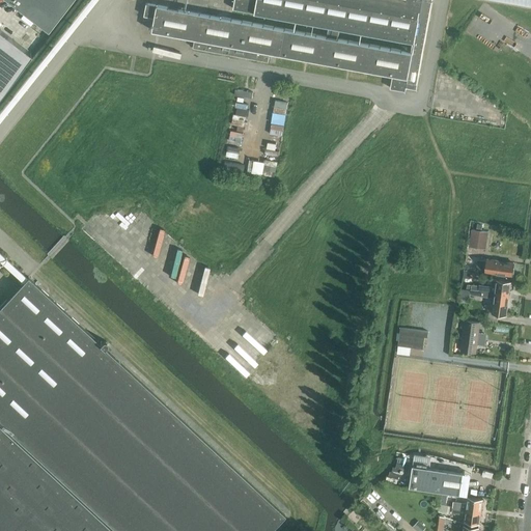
[(5,0),(48,32),(72,0),(5,0)]
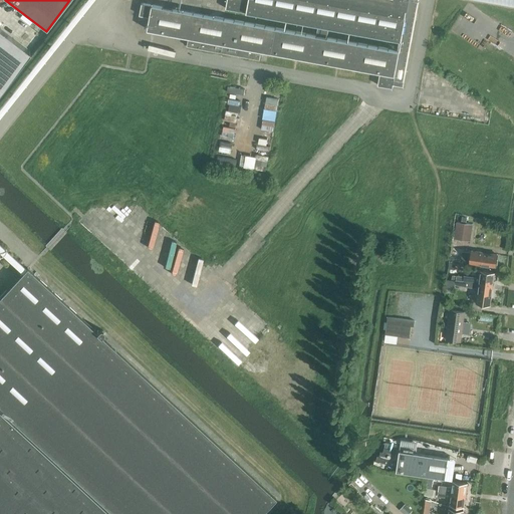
[(142,3),(140,15),(150,17),(148,29),(189,37),(187,46),(209,50),(260,59),(261,50),(360,68),(377,72),(379,72),(377,84),(393,87),(394,84),(404,86),(419,0),(227,0),(226,8),(318,25),(316,35),(224,18),(209,15),(142,3)]
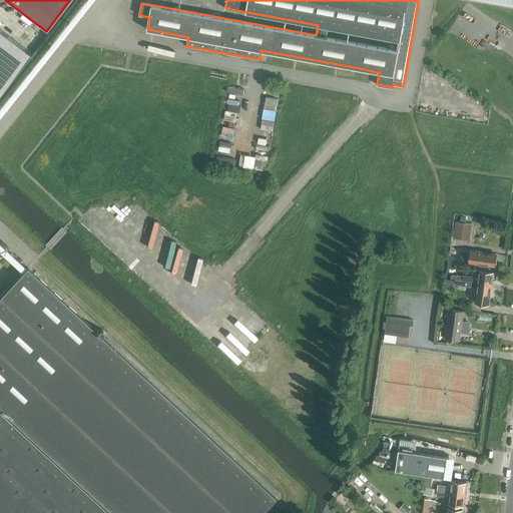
[(512,0),(468,0),(512,8),(512,0)]
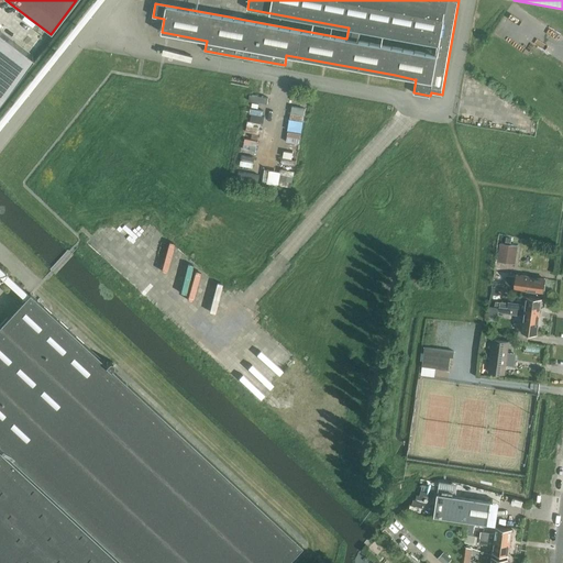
[(0,98),(33,56),(31,55),(30,54),(0,31),(0,98)]
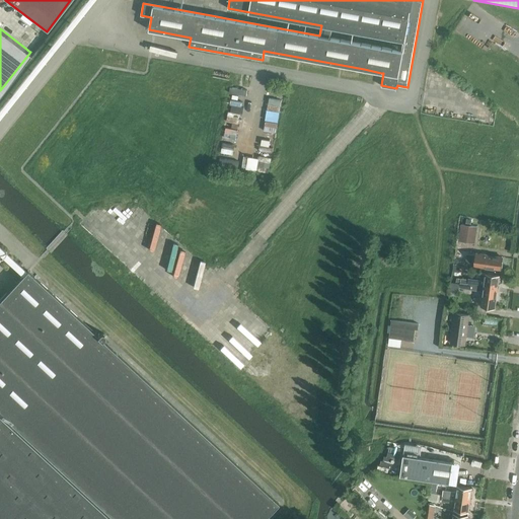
[(264,129),(276,132),(283,99),(270,96),(269,106),(264,129)]
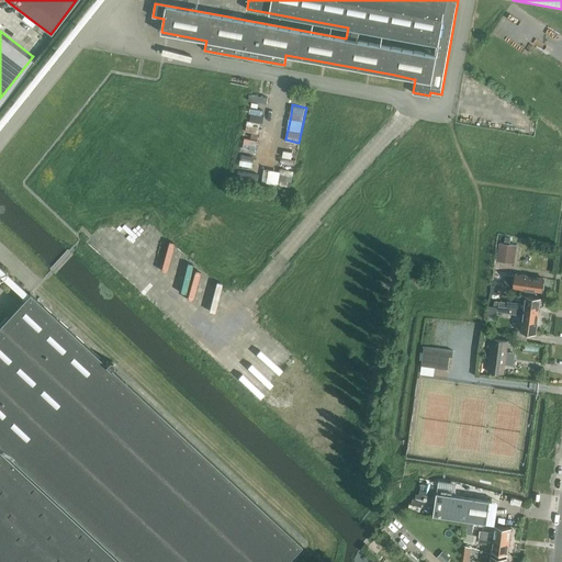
[(253,109),(250,119),(262,121),(263,113),(257,112),(258,110),(253,109)]
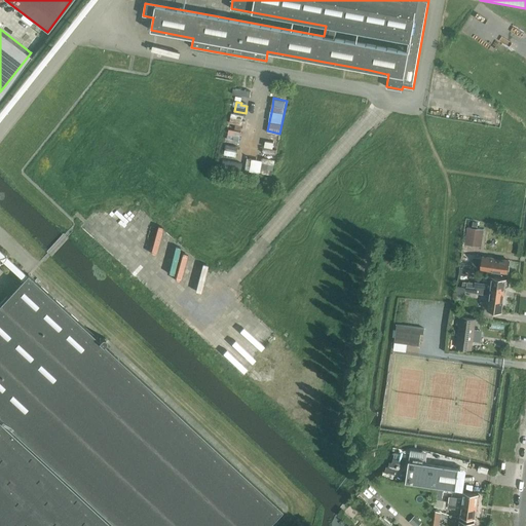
[(251,171),(261,173),(263,159),(253,157),(251,171)]
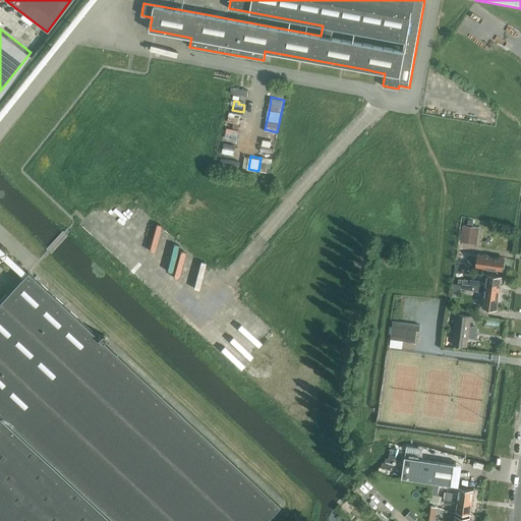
[(271,172),(273,157),(262,156),(259,171),(271,172)]
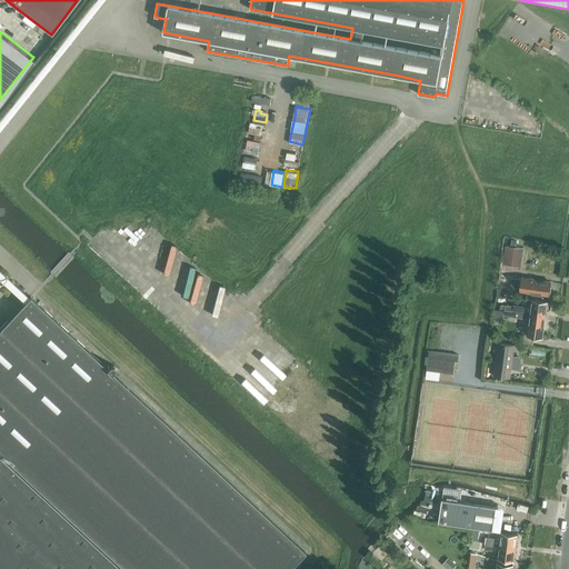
[(522,258),(523,248),(506,246),(502,265),(515,266),(516,257),(522,258)]
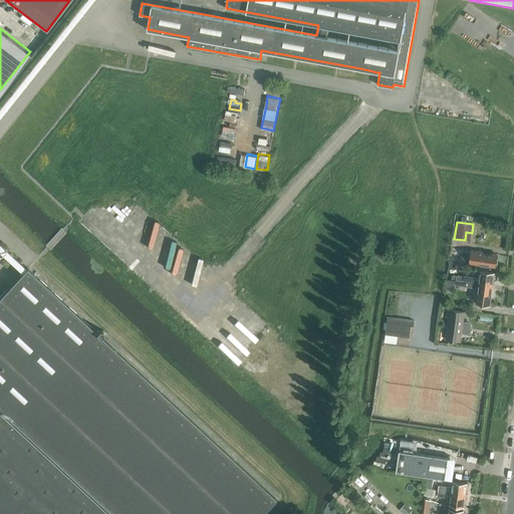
[(469,263),(481,265),(495,267),(497,255),(471,251),(469,263)]
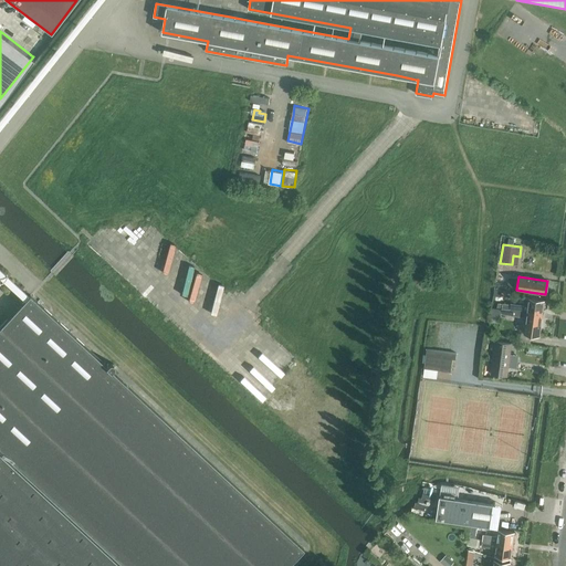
[(286,565),(304,548),(30,294),(24,300),(0,326),(0,565),(286,565)]
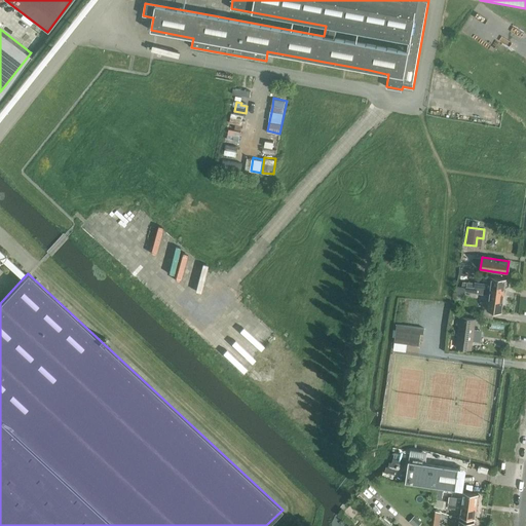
[(475,283),(474,288),(504,292),(506,279),(492,277),(491,285),(475,283)]
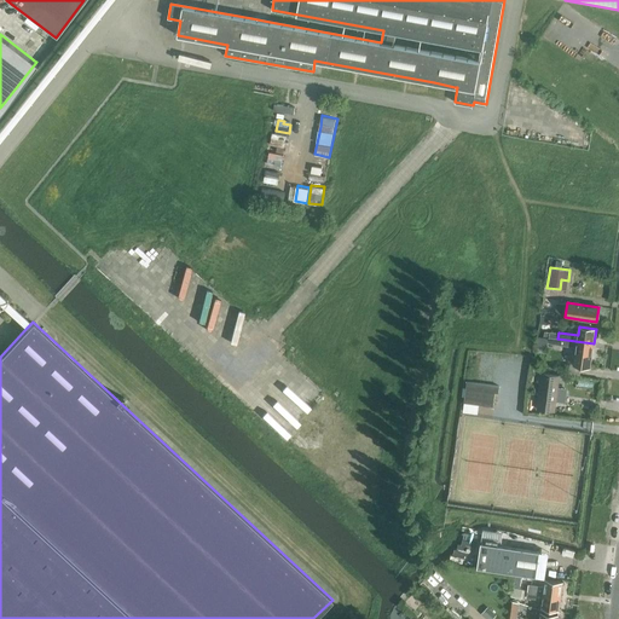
[(594,343),(557,339),(549,337),(549,343),(576,347),(573,365),(590,368),(591,360),(594,343)]
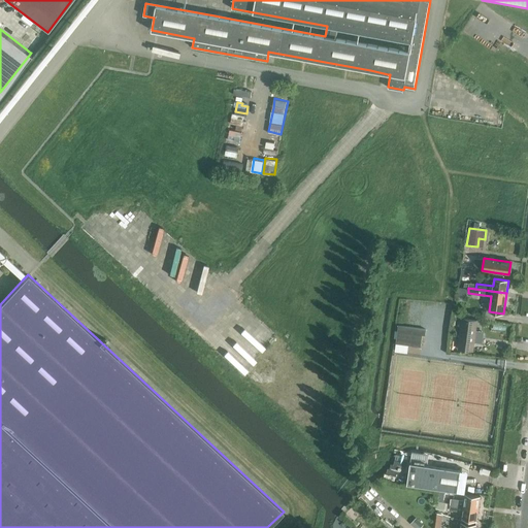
[(458,349),(473,351),(477,320),(462,318),(458,349)]
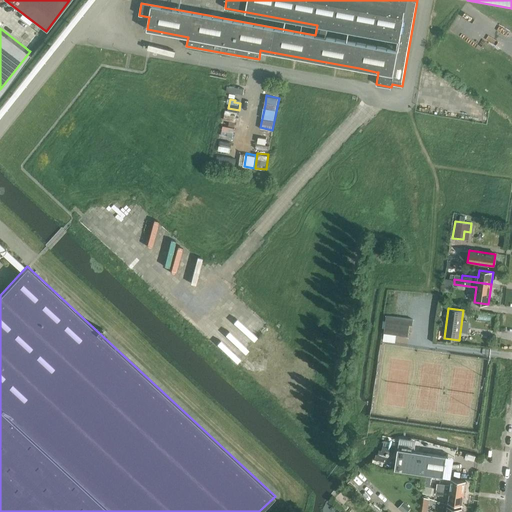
[(384,333),(408,336),(409,325),(412,325),(413,320),(386,316),(384,333)]
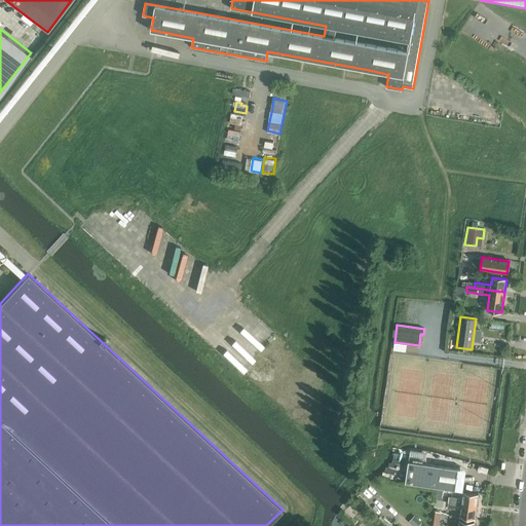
[(452,464),(474,471),(475,464),(454,458),(452,464)]
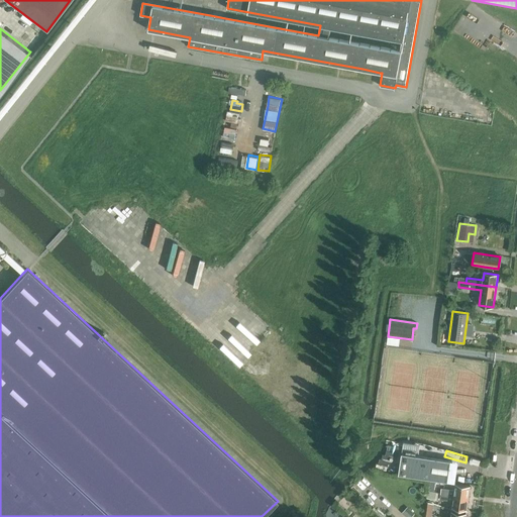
[(420,455),(402,452),(399,474),(418,477),(447,481),(450,460),(420,455)]
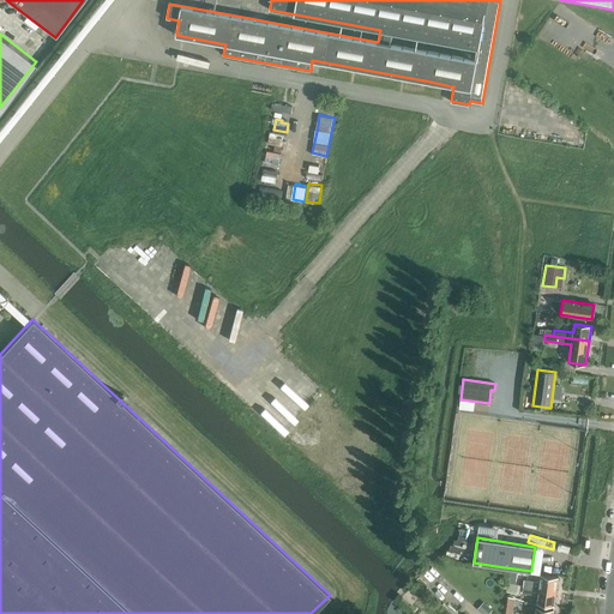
[(524,579),(523,585),(529,588),(557,591),(559,577),(541,575),(540,582),(524,579)]
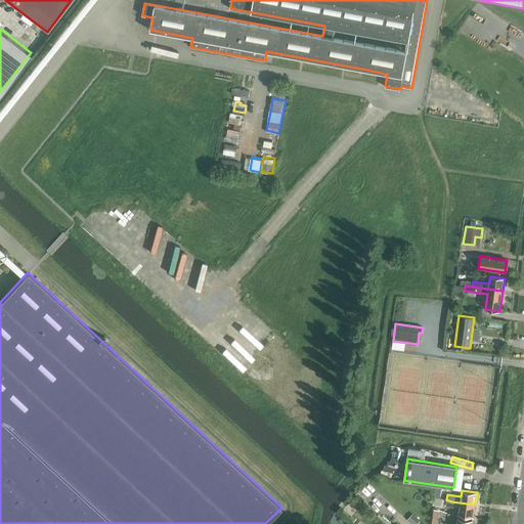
[(435,496),(433,505),(444,508),(446,499),(440,498),(435,496)]
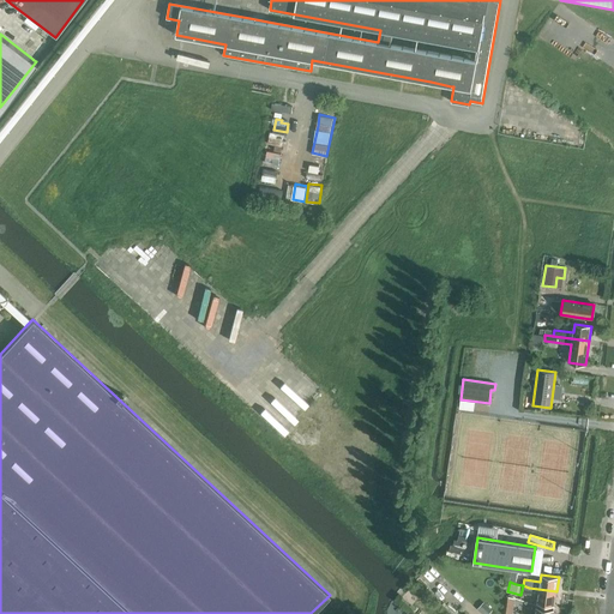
[(529,588),(523,585),(522,593),(537,595),(537,603),(554,606),(557,591),(529,588)]
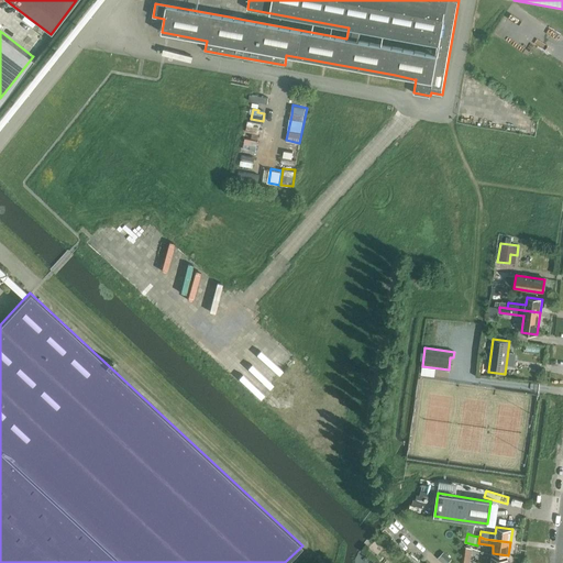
[(445,553),(439,560),(442,562),(448,562),(452,559),(445,553)]
